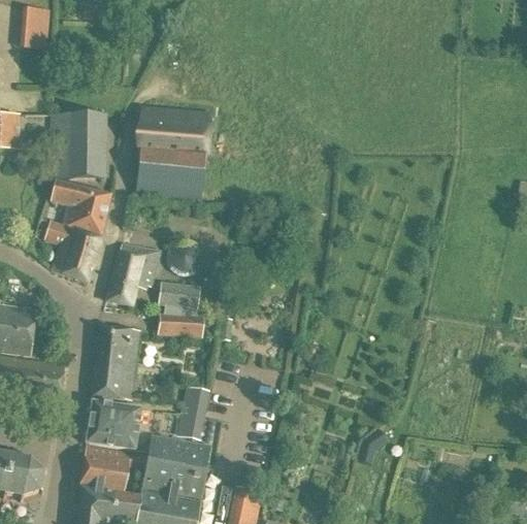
[(46,48),(50,7),(22,6),(20,46),(46,48)]
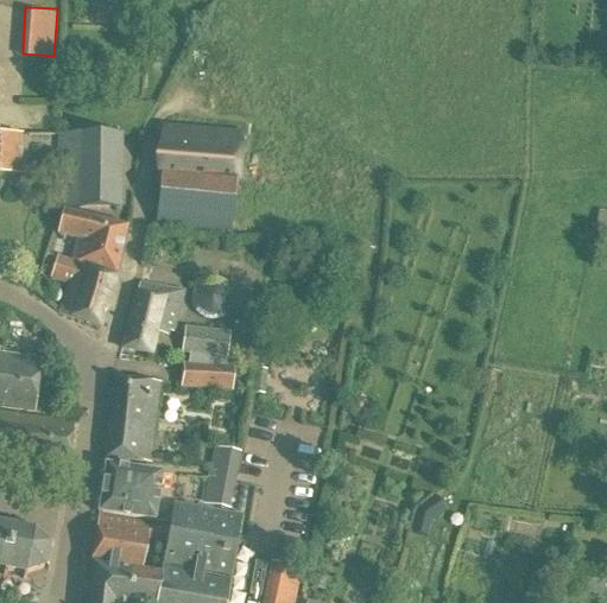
[(238,194),(244,128),(166,121),(156,221),(232,228),(235,194),(238,194)]
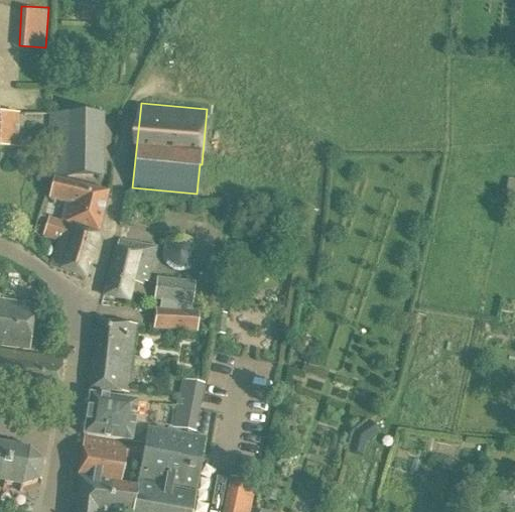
[(0,145),(20,144),(18,110),(0,110),(0,145)]
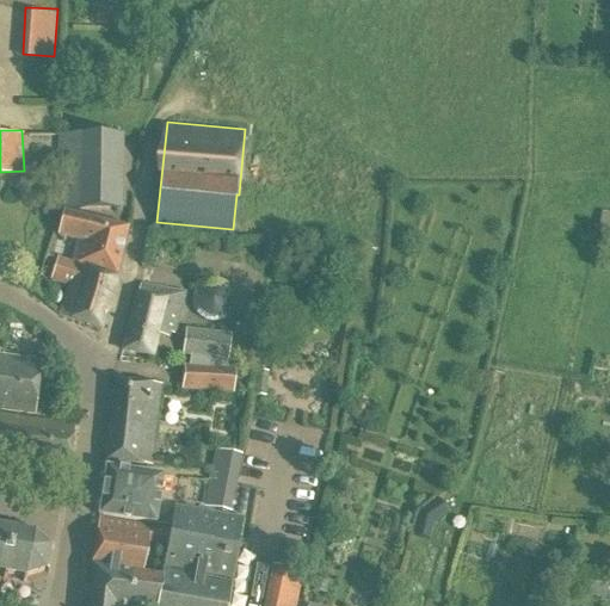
[(59,131),(56,204),(122,205),(124,133),(59,131)]
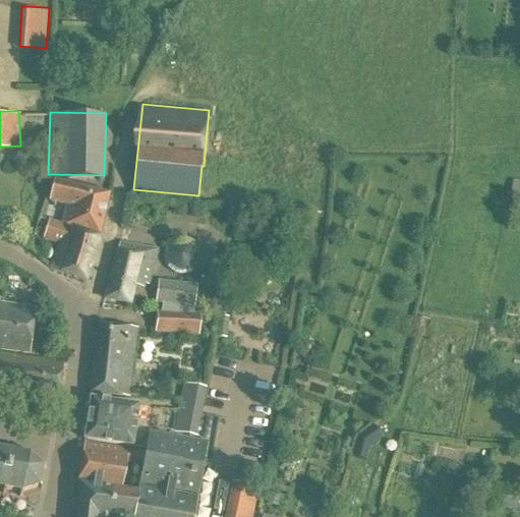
[(519,177),(514,176),(511,198),(519,199),(519,177)]
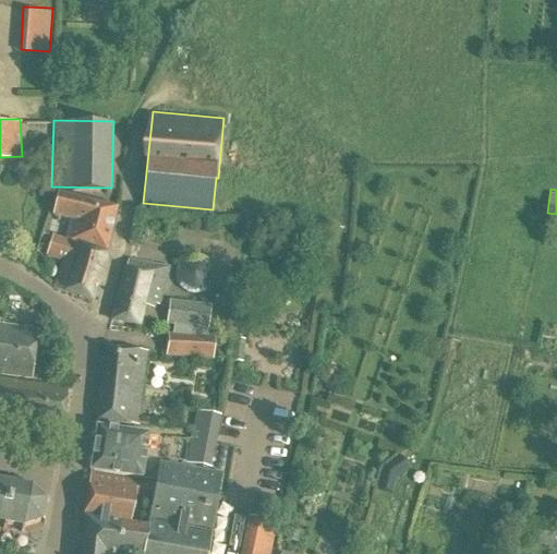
[(106,247),(117,205),(58,191),(52,212),(72,216),(67,237),(106,247)]
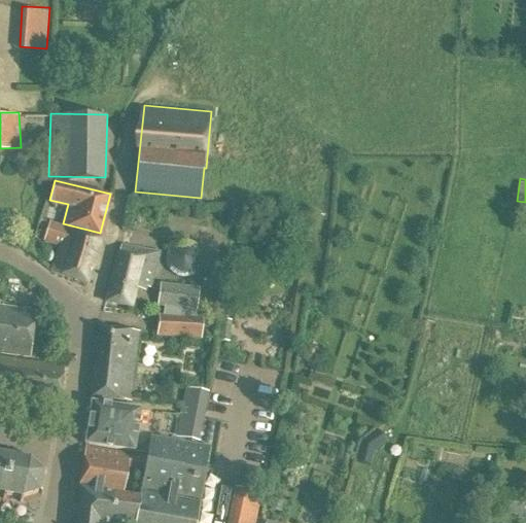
[(88,281),(101,237),(49,219),(44,237),(60,243),(51,267),(61,271),(88,281)]
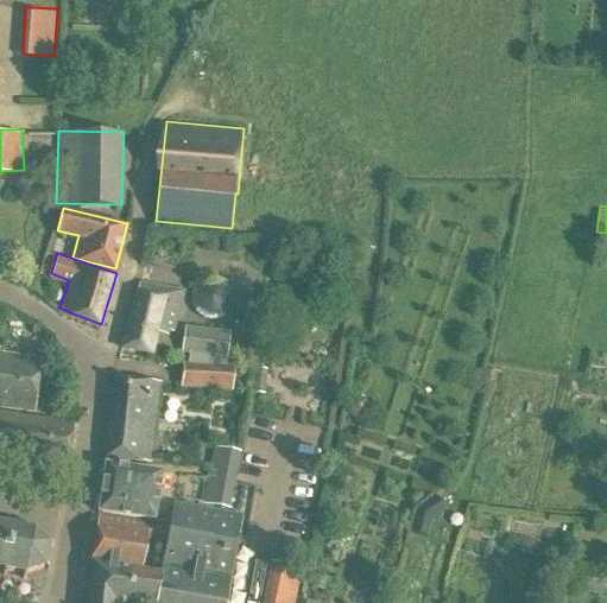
[(190,293),(190,294),(190,296),(190,297),(190,298),(191,299),(191,300),(191,302),(191,303),(193,303),(193,304),(193,305),(194,305),(194,306),(195,308),(196,309),(197,310),(197,311),(198,311),(200,312),(201,312),(201,313),(202,313),(203,313),(203,315),(204,315),(206,315),(207,315),(208,316),(209,316),(210,316),(212,316),(213,316),(214,316),(215,315),(216,315),(217,315),(219,315),(220,313),(221,313),(222,312),(223,312),(223,311),(225,311),(225,310),(226,310),(226,309),(227,309),(227,308),(228,308),(228,306),(229,305),(231,304),(231,303),(231,302),(232,300),(232,299),(232,298),(232,297),(232,296),(232,294),(232,293),(232,292),(232,291),(232,290),(232,289),(231,287),(231,286),(229,285),(229,284),(228,283),(228,281),(227,281),(227,280),(226,280),(226,279),(225,279),(223,278),(222,277),(221,277),(220,275),(219,275),(217,274),(216,274),(215,274),(214,274),(213,274),(212,274),(210,274),(209,274),(208,274),(207,274),(206,274),(204,275),(203,275),(202,275),(202,277),(201,277),(200,277),(200,278),(198,278),(198,279),(197,279),(196,280),(195,281),(194,283),(194,284),(193,285),(193,286),(191,287),(191,289),(191,290),(190,291),(190,292),(190,293)]
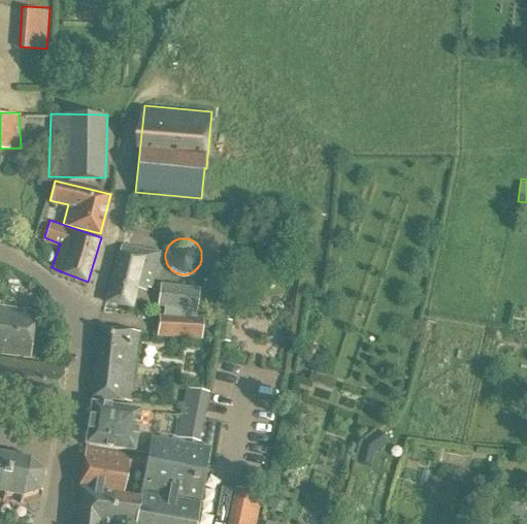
[(151,284),(160,250),(122,242),(106,299),(134,304),(138,282),(151,284)]
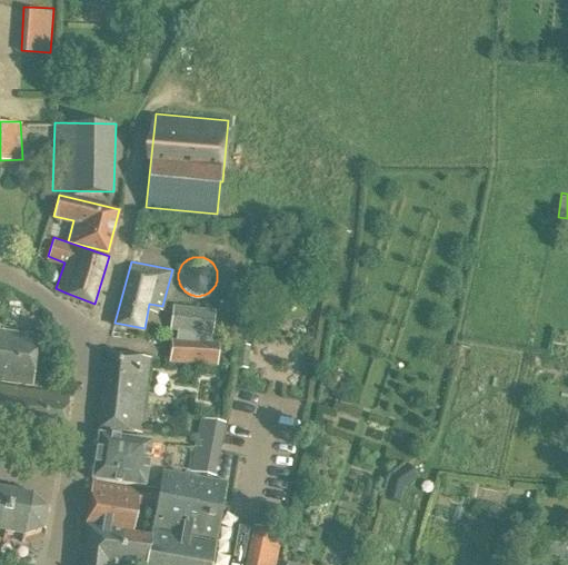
[(211,340),(216,308),(173,303),(170,328),(175,328),(173,337),(211,340)]
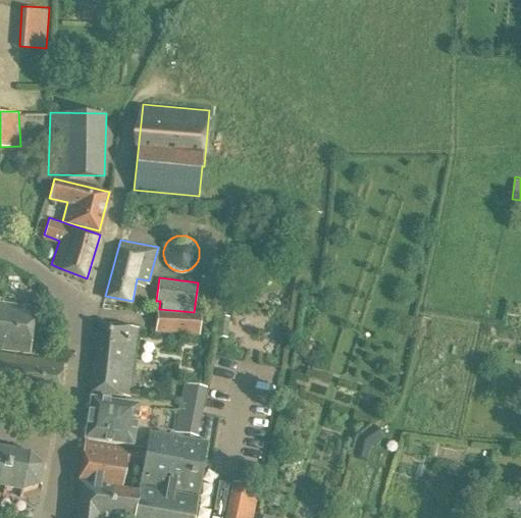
[(0,346),(30,350),(36,305),(0,300),(0,346)]
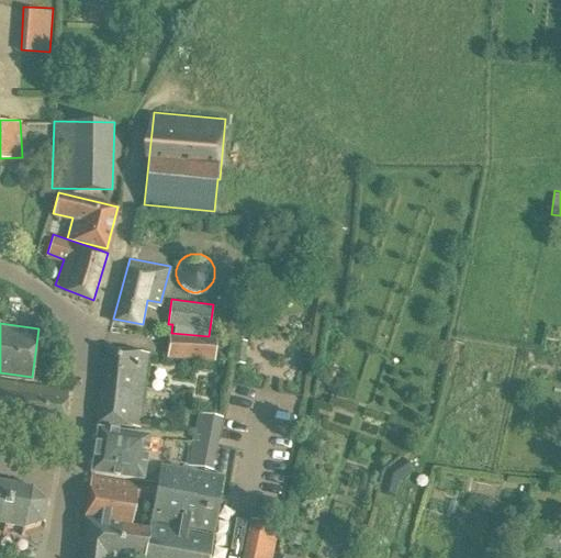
[(171,333),(170,333),(167,356),(215,358),(216,346),(217,337),(209,336),(171,333)]
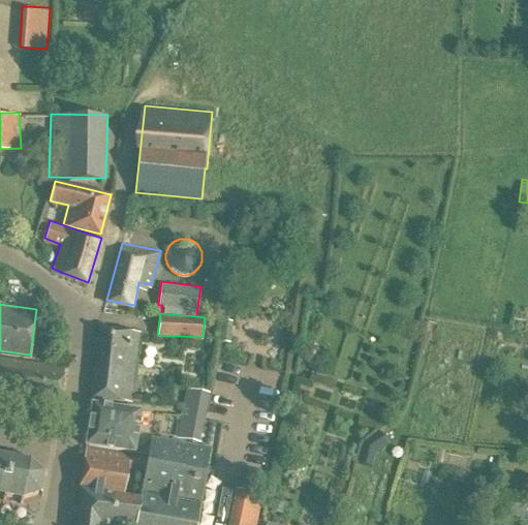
[(233,318),(221,317),(219,340),(230,341),(233,318)]
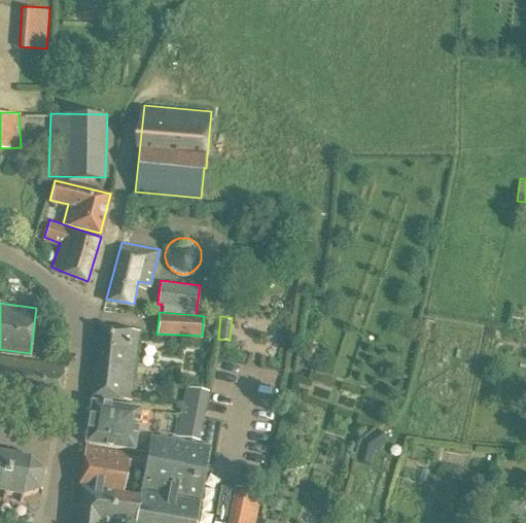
[(131,397),(139,329),(100,324),(92,392),(131,397)]
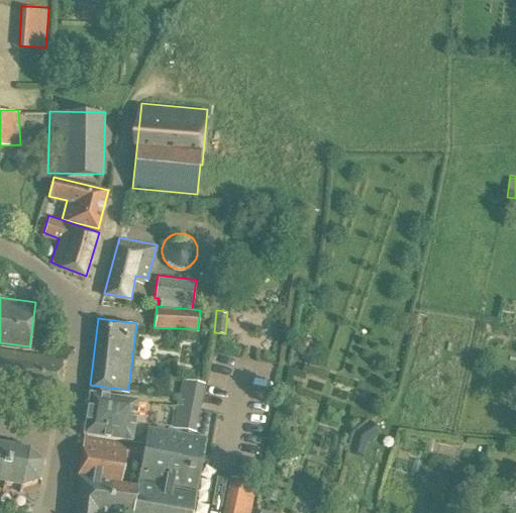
[(310,350),(312,341),(310,337),(305,336),(301,338),(299,347),(301,351),(306,352),(310,350)]
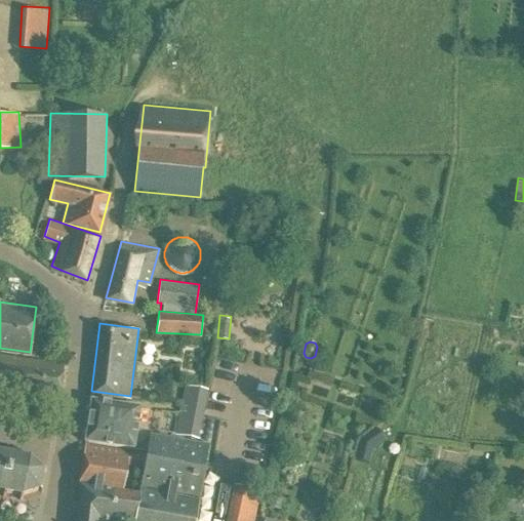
[(0,383),(61,392),(65,361),(0,352),(0,383)]
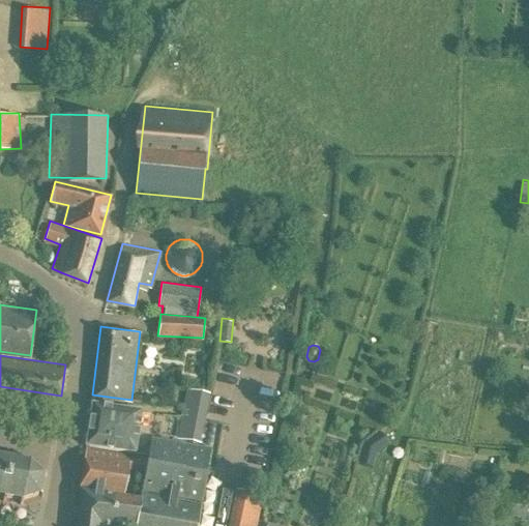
[(211,390),(186,385),(175,438),(201,443),(211,390)]
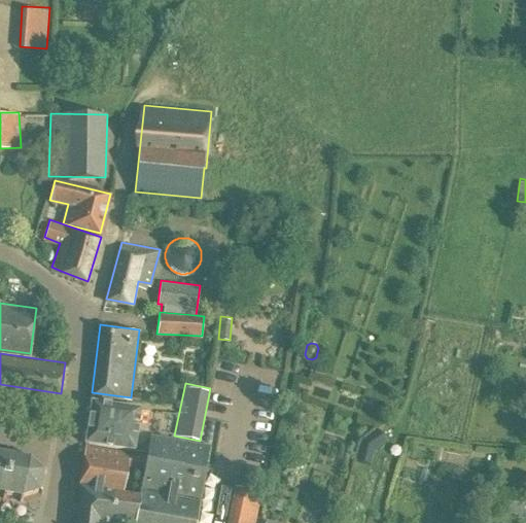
[(300,403),(302,391),(293,389),(291,402),(300,403)]
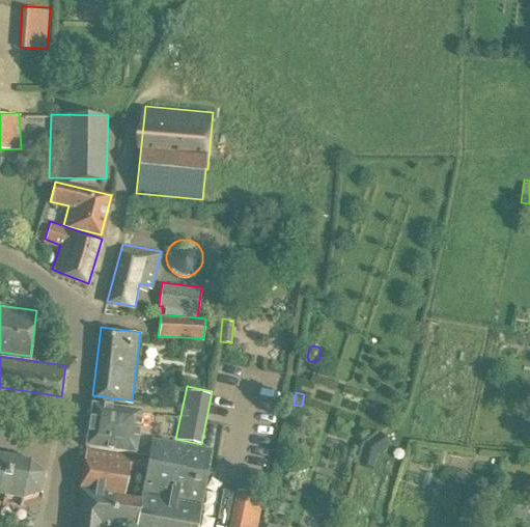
[(89,423),(139,431),(142,410),(92,403),(89,423)]
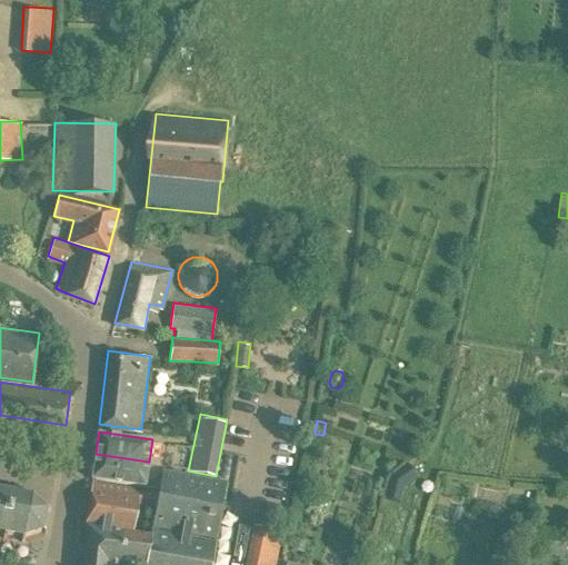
[(146,484),(149,462),(96,454),(92,476),(146,484)]
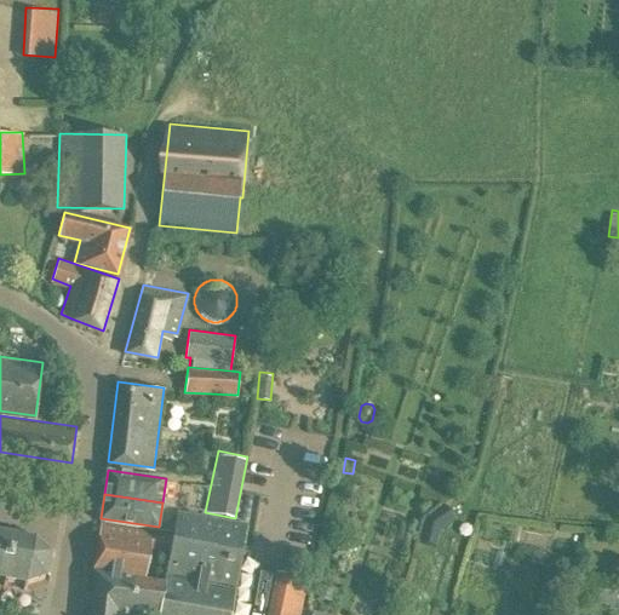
[(419,540),(436,544),(441,527),(456,517),(446,503),(425,516),(419,540)]
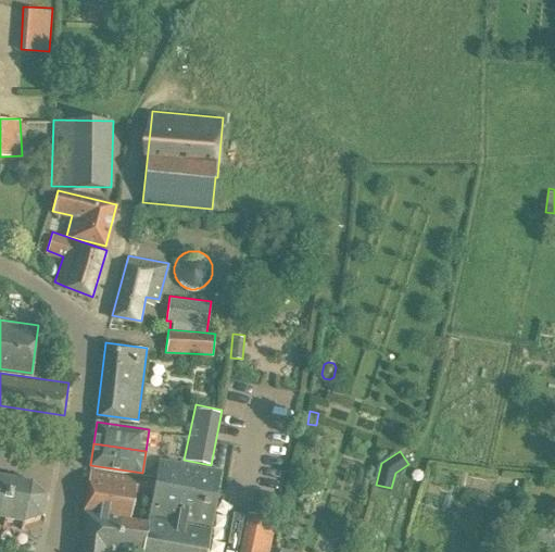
[(112,551),(206,551),(222,468),(159,458),(155,479),(91,467),(84,510),(82,538),(80,551),(106,551),(108,551),(112,551)]
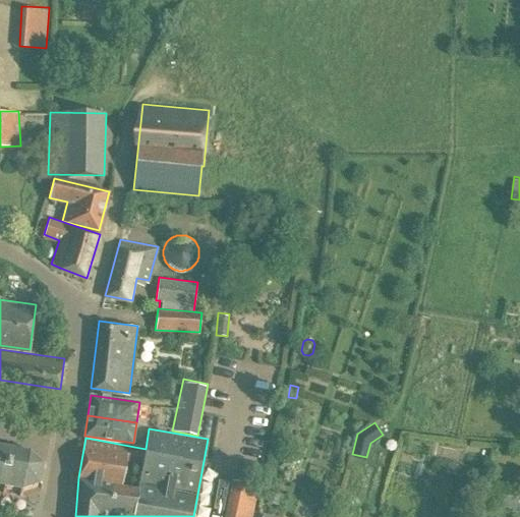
[(43,463),(30,452),(0,445),(0,483),(21,489),(39,482),(43,463)]
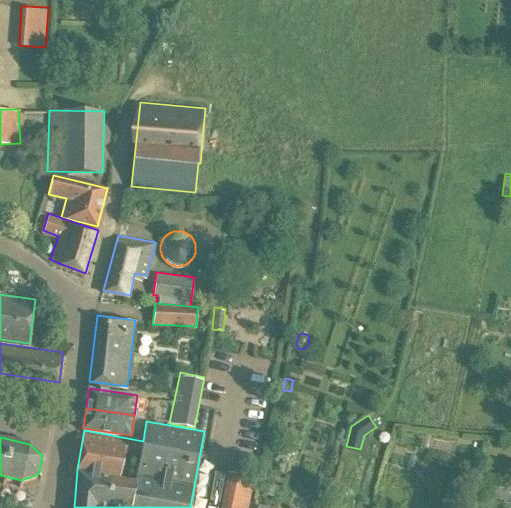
[(449,466),(451,454),(429,450),(427,459),(437,461),(437,464),(449,466)]
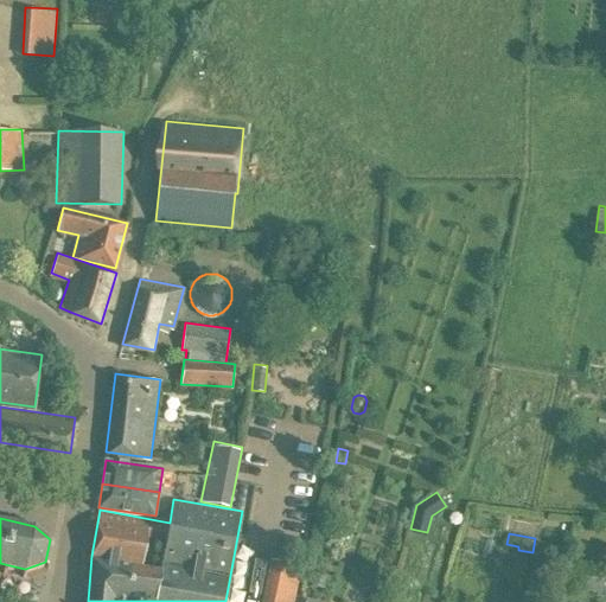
[(293,601),(301,564),(269,558),(260,601),(293,601)]
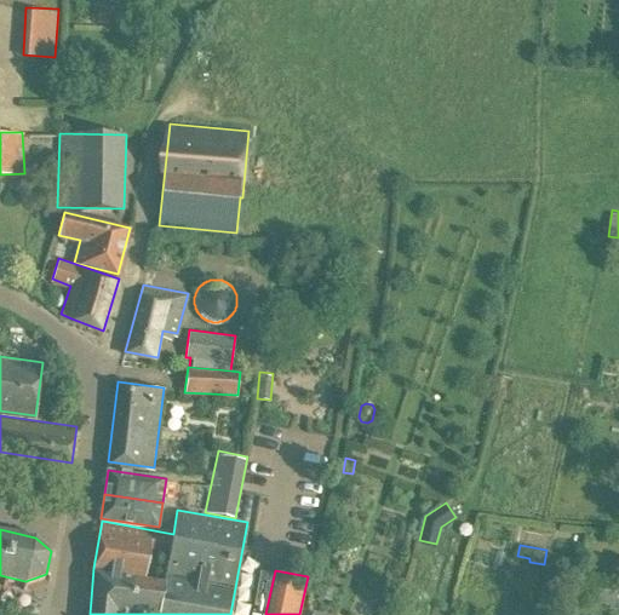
[(334,587),(320,584),(316,596),(331,599),(334,587)]
